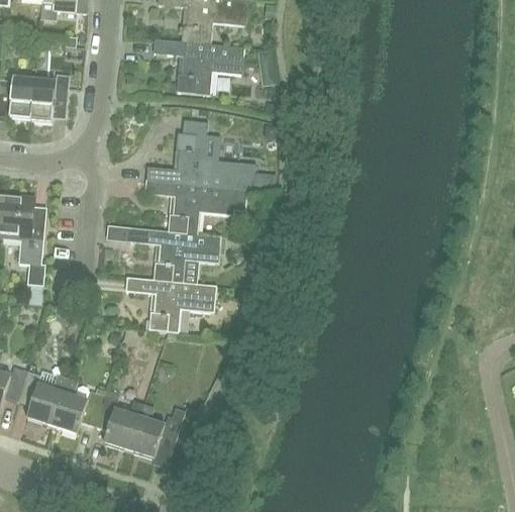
[(40,0),(40,1),(56,2),(56,10),(74,11),(75,0),(40,0)]
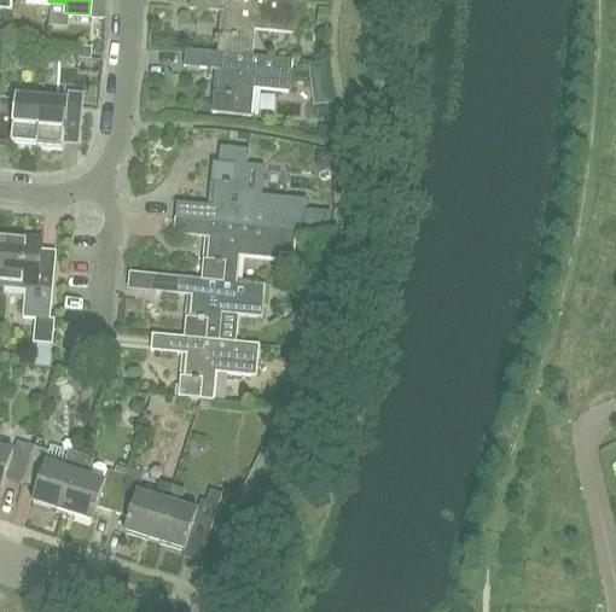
[(89,0),(89,5),(88,13),(103,13),(103,0),(89,0)]
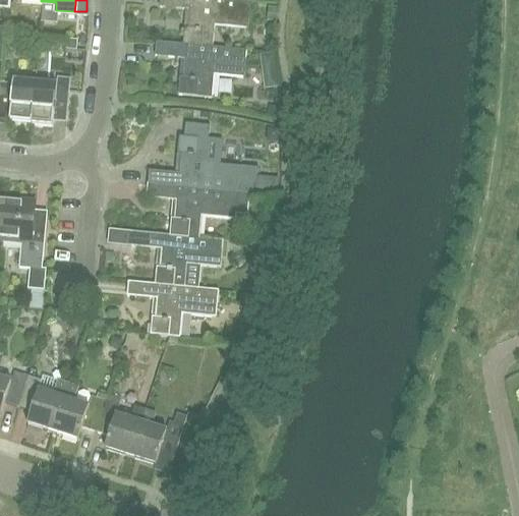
[(158,0),(158,3),(187,6),(186,24),(183,24),(182,41),(211,44),(213,21),(246,24),(249,0),(158,0)]
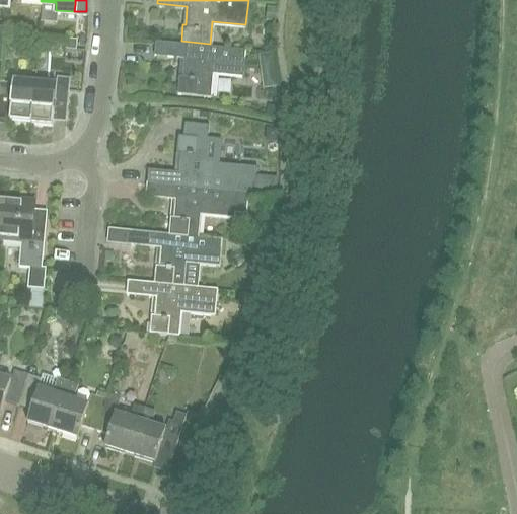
[(65,35),(64,41),(64,46),(74,47),(75,37),(65,35)]
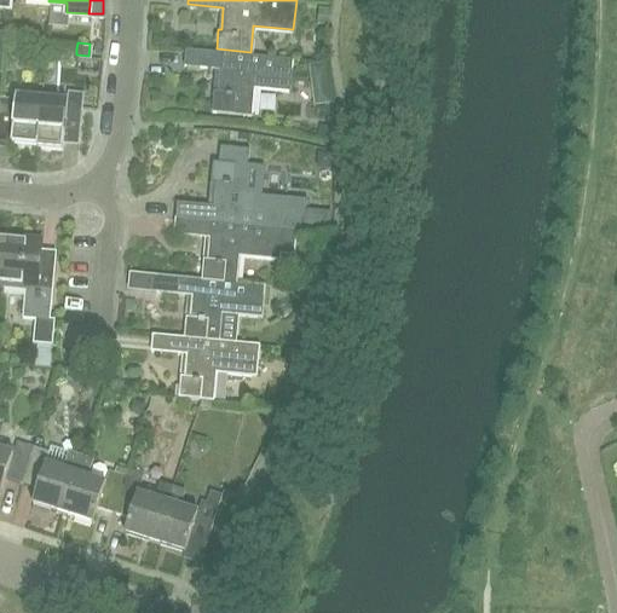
[(183,62),(183,63),(218,67),(217,88),(212,88),(211,109),(246,113),(253,113),(255,85),(288,88),(292,56),(251,52),(217,48),(184,46),(184,48),(183,62)]
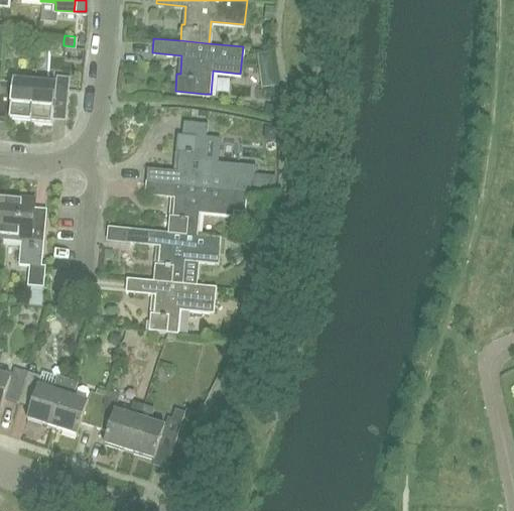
[(269,49),(257,51),(257,57),(264,64),(271,62),(269,49)]
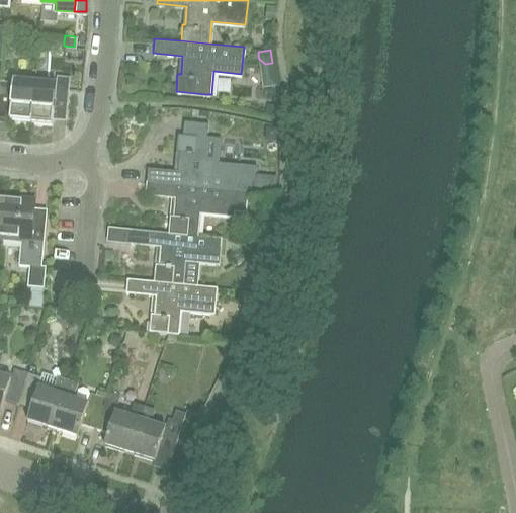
[(51,120),(52,116),(54,96),(66,97),(69,74),(56,73),(55,81),(33,79),(30,118),(51,120)]
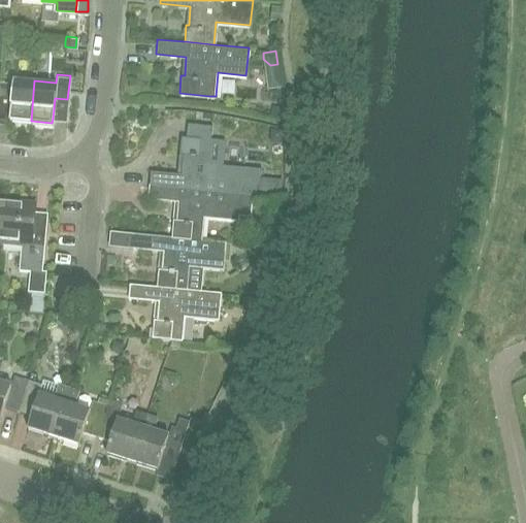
[(11,80),(0,79),(0,93),(10,94),(7,119),(31,121),(34,80),(11,78),(11,80)]
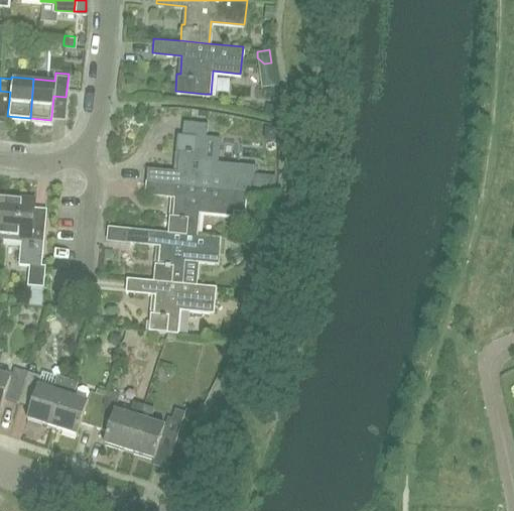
[(164,115),(182,116),(182,107),(164,106),(164,115)]
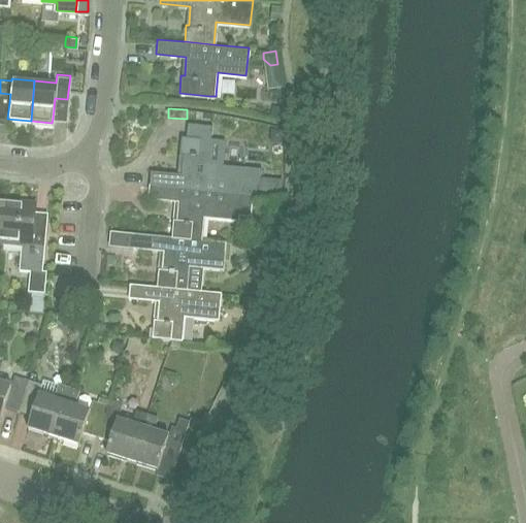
[(251,194),(254,194),(257,194),(259,166),(222,163),(224,139),(209,137),(210,124),(186,121),(185,135),(179,135),(178,153),(182,153),(179,172),(150,169),(149,184),(251,194)]
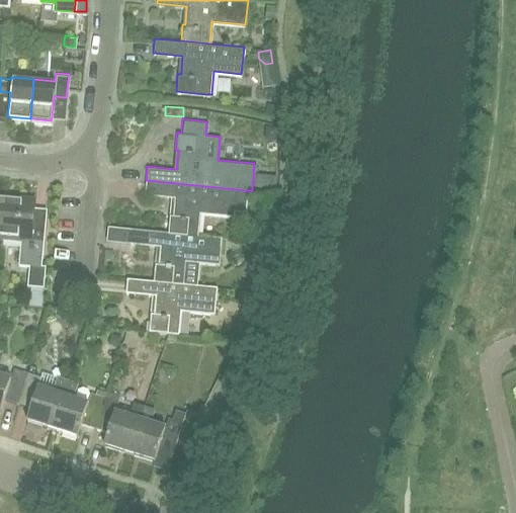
[(246,190),(146,180),(144,193),(173,196),(172,215),(169,215),(168,232),(196,234),(198,211),(232,215),(233,209),(244,210),(246,190)]
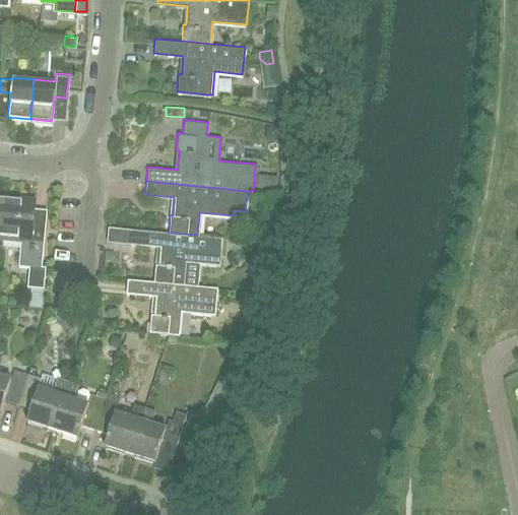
[(5,196),(1,237),(20,239),(18,264),(28,265),(26,285),(43,286),(45,266),(41,265),(44,228),(31,227),(34,198),(5,196)]
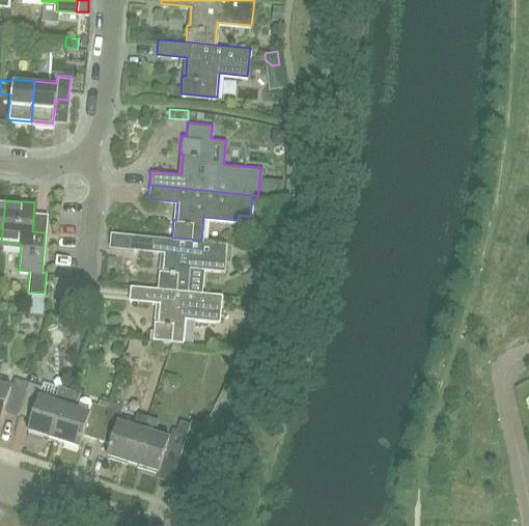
[(134,233),(133,248),(163,251),(162,271),(158,270),(157,287),(187,289),(189,267),(223,270),(226,242),(201,240),(172,238),(134,233)]
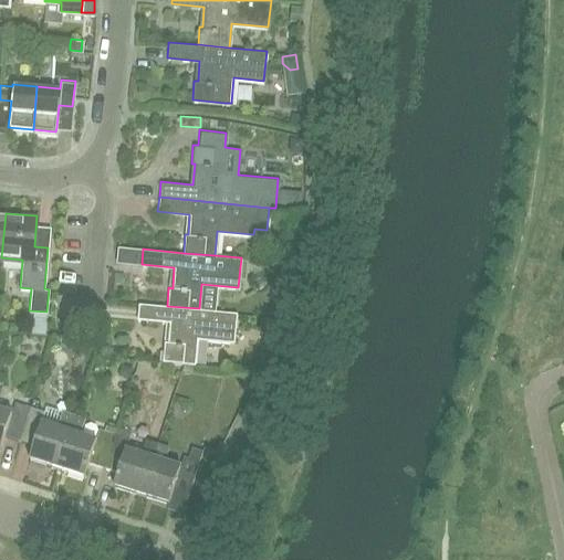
[(235,312),(199,308),(167,306),(137,303),(136,318),(169,321),(167,341),(164,340),(162,360),(194,362),(197,338),(232,341),(235,312)]
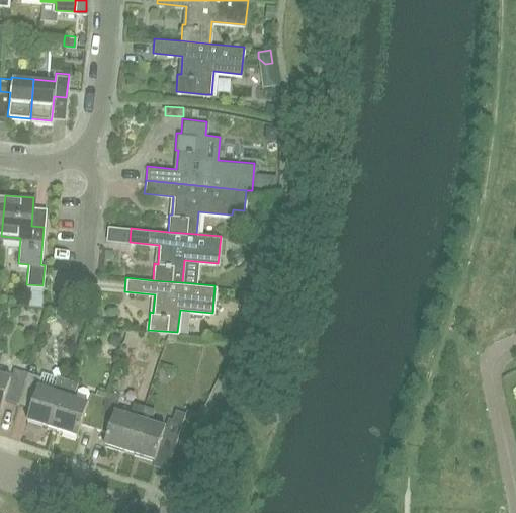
[(16,401),(26,371),(13,367),(10,376),(0,372),(0,410),(4,397),(16,401)]
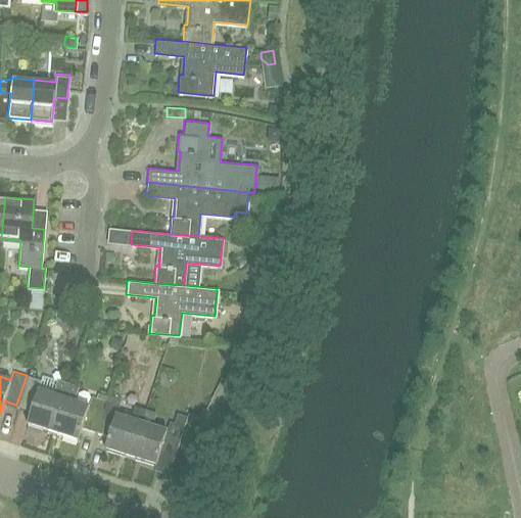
[(51,430),(65,381),(56,378),(52,392),(38,388),(40,380),(27,375),(16,405),(31,409),(27,422),(51,430)]
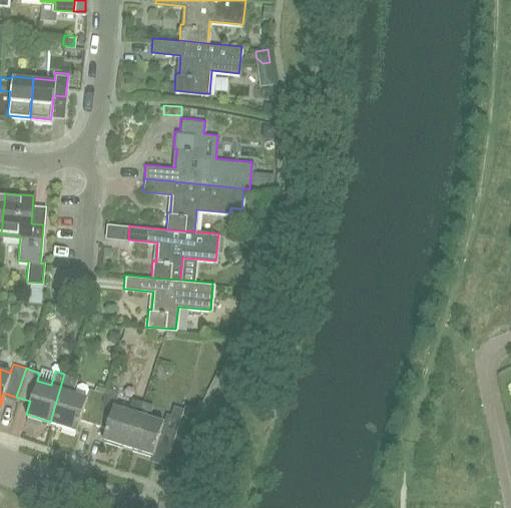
[(93,421),(102,392),(89,388),(86,397),(71,392),(75,378),(64,374),(50,422),(75,430),(79,417),(93,421)]
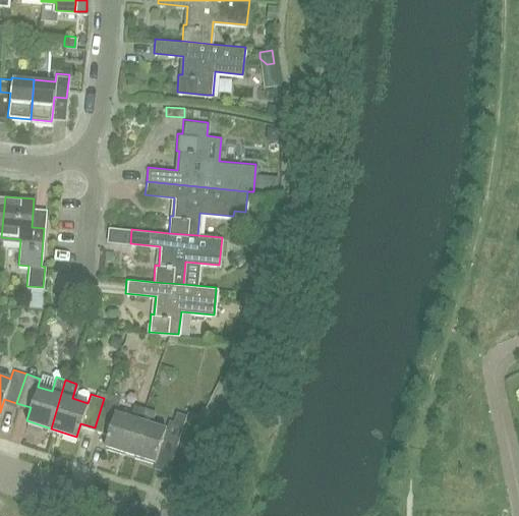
[(104,398),(95,427),(108,433),(104,445),(129,453),(145,406),(133,403),(129,415),(115,411),(117,402),(104,398)]
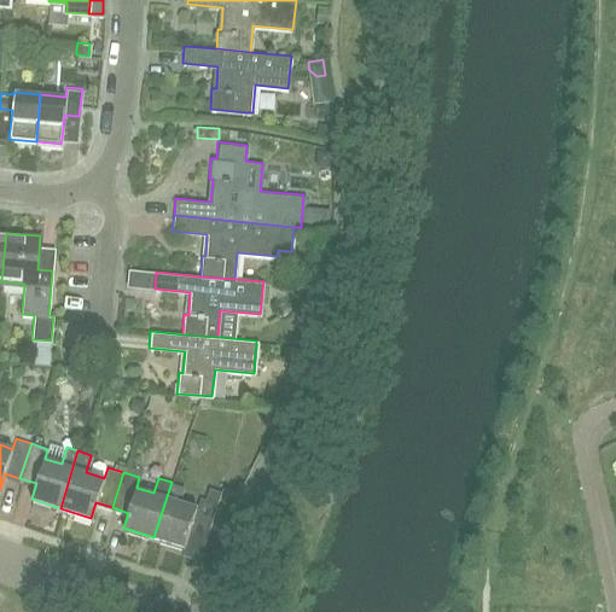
[(208,487),(204,497),(199,496),(196,507),(179,501),(184,487),(172,482),(154,537),(182,547),(189,531),(204,536),(215,501),(219,490),(208,487)]
